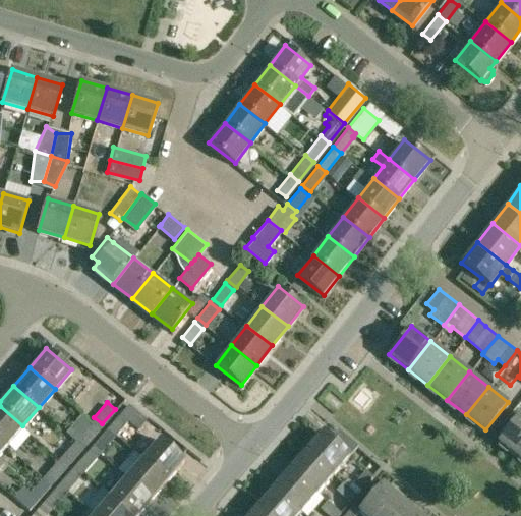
[(127,418),(137,427),(147,417),(129,402),(107,427),(115,434),(117,432),(116,431),(127,418)]
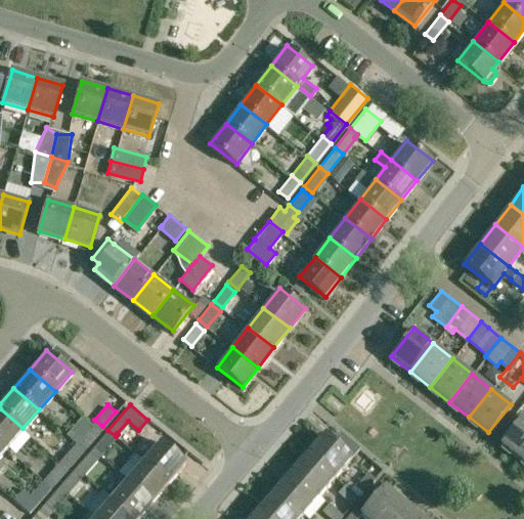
[(23,428),(0,408),(0,440),(7,447),(23,428)]
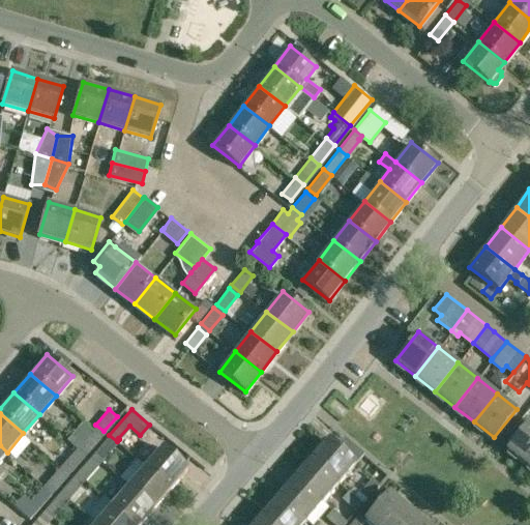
[(527,464),(529,460),(529,418),(529,419),(507,448),(527,464)]
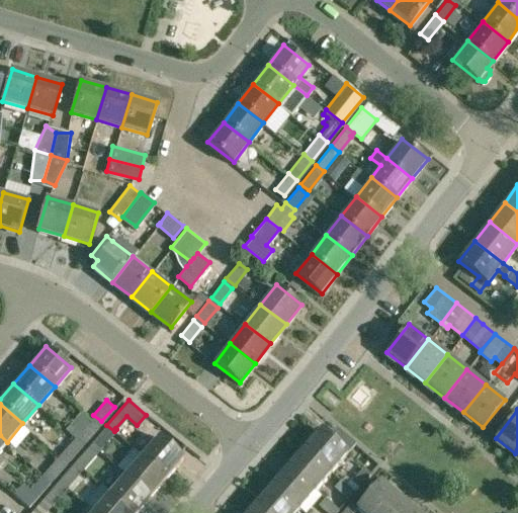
[(91,418),(78,432),(86,440),(99,425),(91,418)]
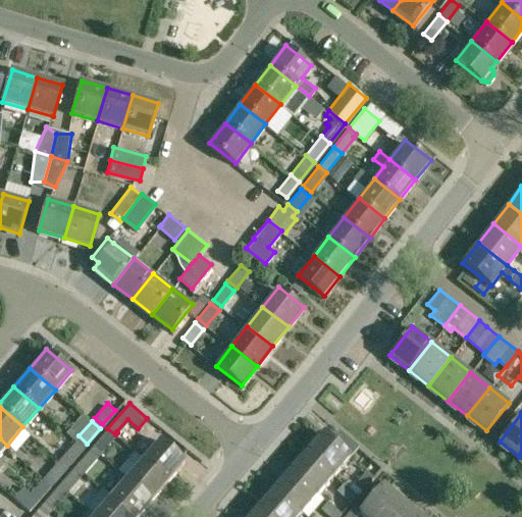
[(115,434),(107,428),(92,446),(100,453),(115,434)]
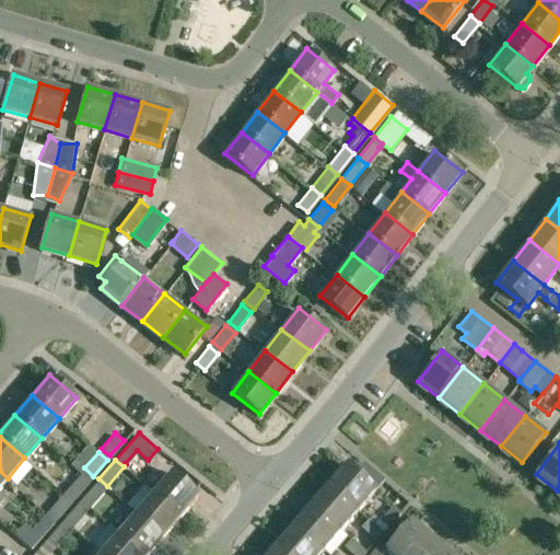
[(346,462),(328,483),(358,508),(375,488),(346,462)]
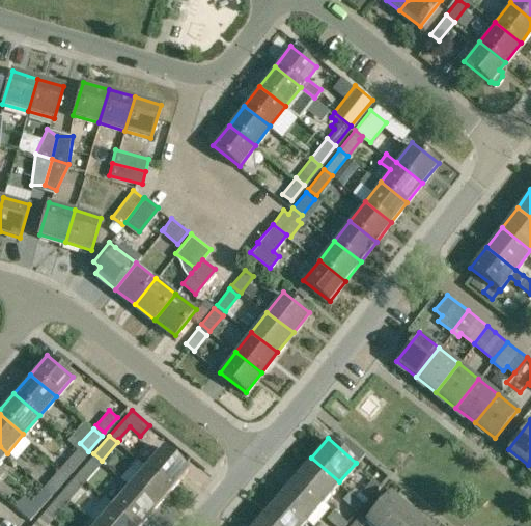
[(85,454),(77,446),(63,463),(71,470),(85,454)]
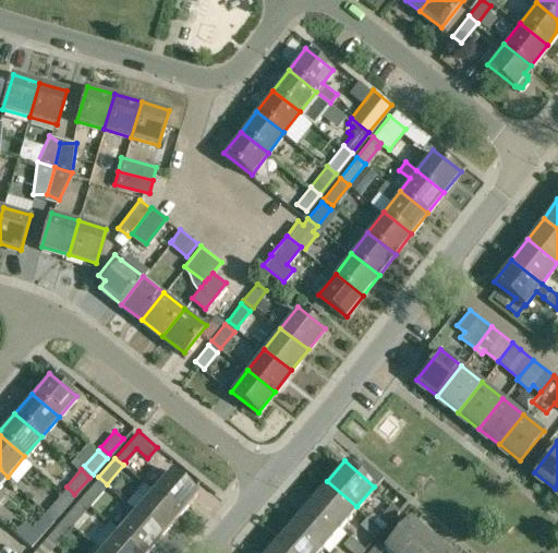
[(170,470),(153,490),(180,513),(197,493),(170,470)]
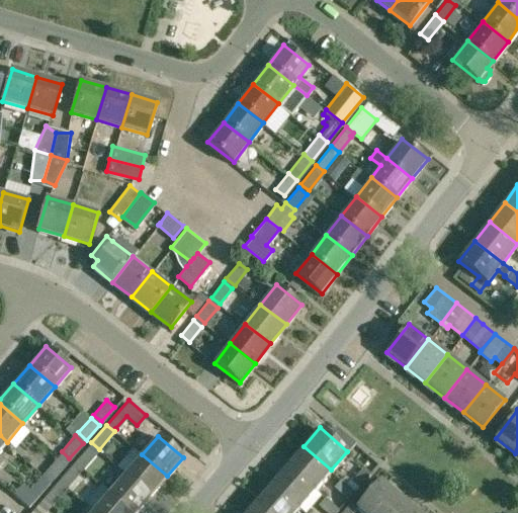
[(83,467),(96,452),(88,445),(75,460),(83,467)]
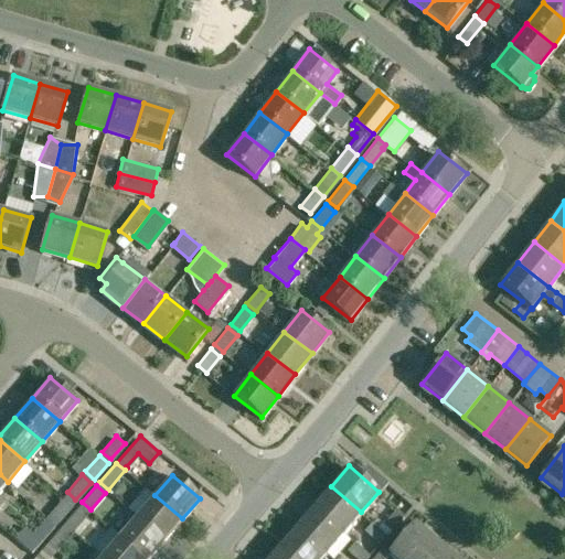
[(331,486),(313,506),(343,533),(361,512),(331,486)]
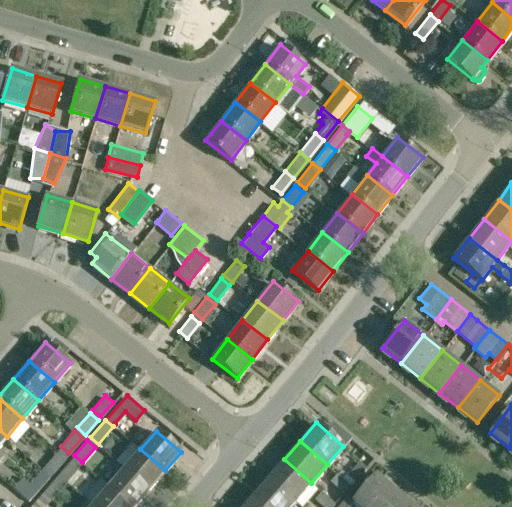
[(53,471),(66,456),(58,449),(45,464),(53,471)]
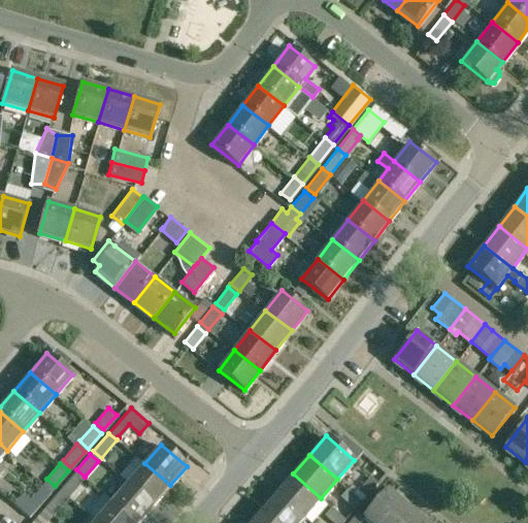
[(144,463),(129,482),(154,503),(170,485),(144,463)]
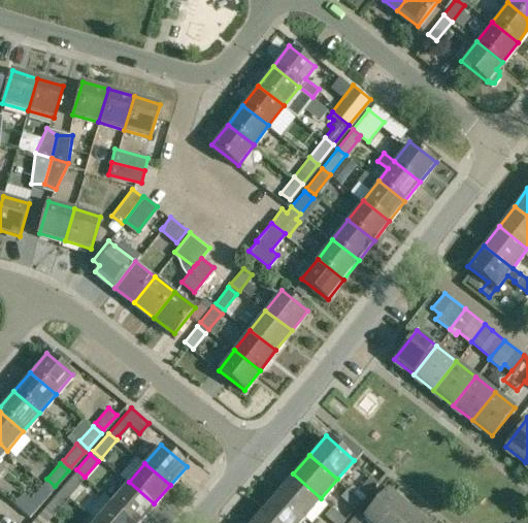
[(68,495),(81,480),(73,472),(60,488),(68,495)]
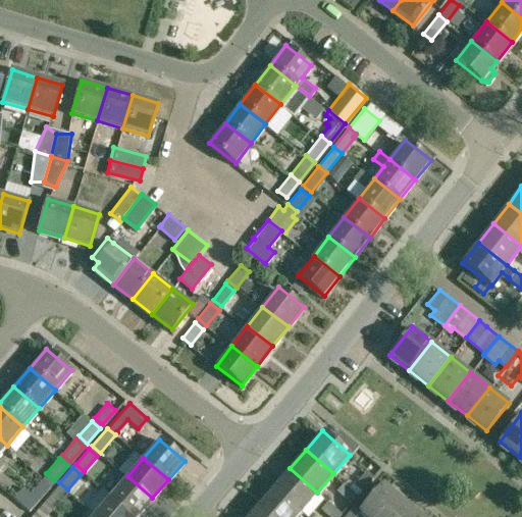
[(290,468),(273,487),(301,511),(317,493),(290,468)]
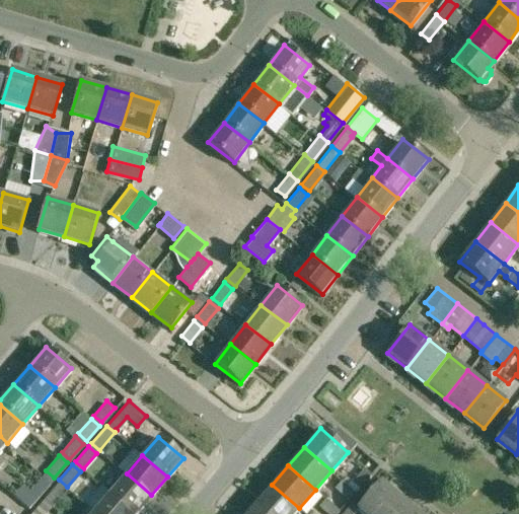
[(342,479),(355,490),(371,472),(363,465),(352,480),(346,474),(342,479)]
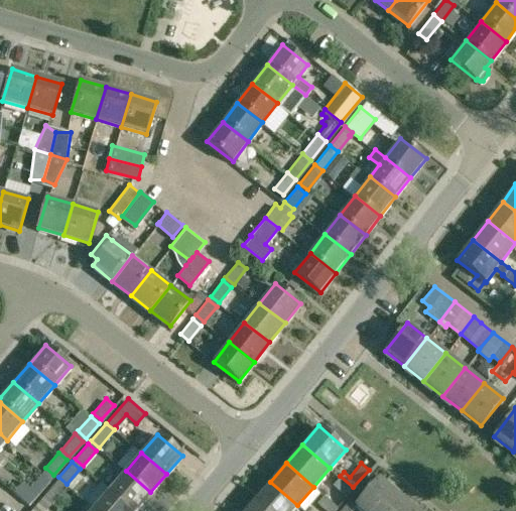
[(28,504),(51,478),(42,471),(30,486),(24,481),(14,491),(28,504)]
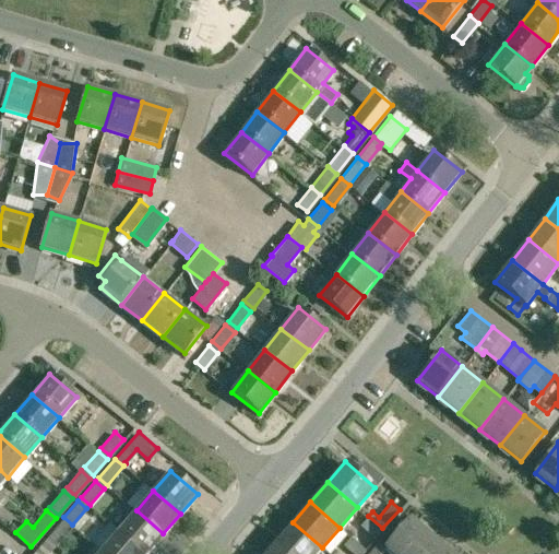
[(137,510),(119,530),(145,553),(163,533),(137,510)]
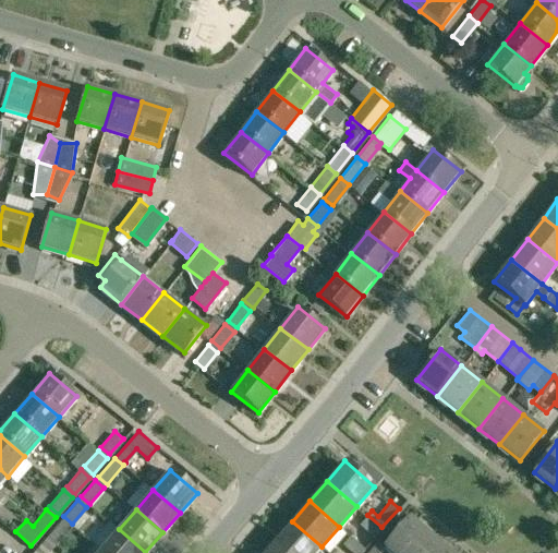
[(381,527),(367,515),(360,523),(375,536),(381,527)]
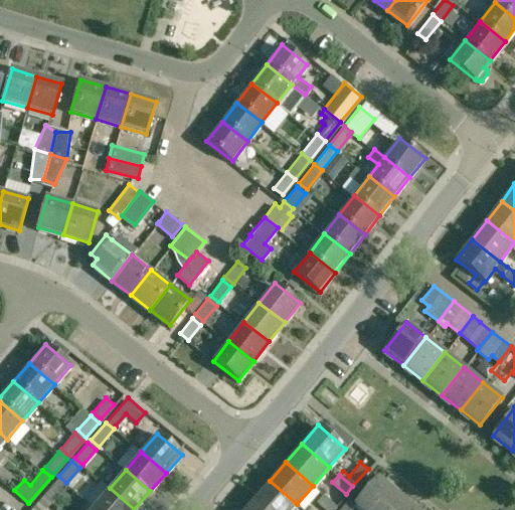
[(361,509),(380,509),(396,493),(377,476),(354,504),(361,509)]
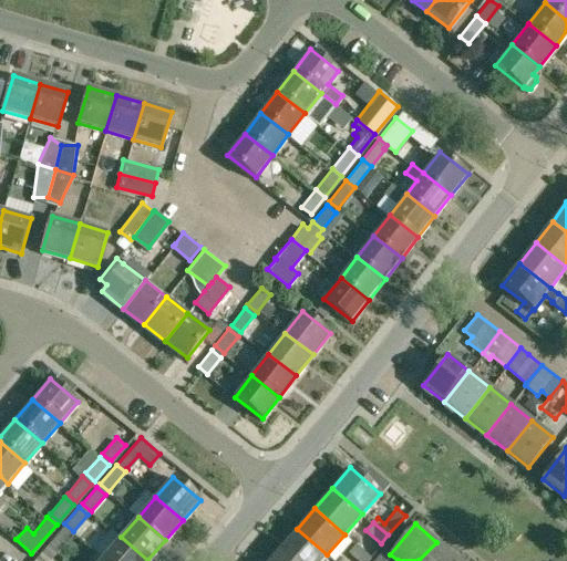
[(62,527),(47,544),(57,552),(71,536),(62,527)]
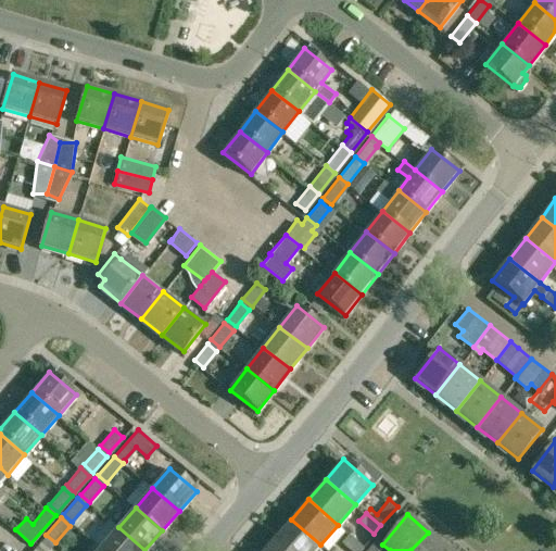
[(315,550),(320,545),(291,520),(275,539),(287,550),(315,550)]
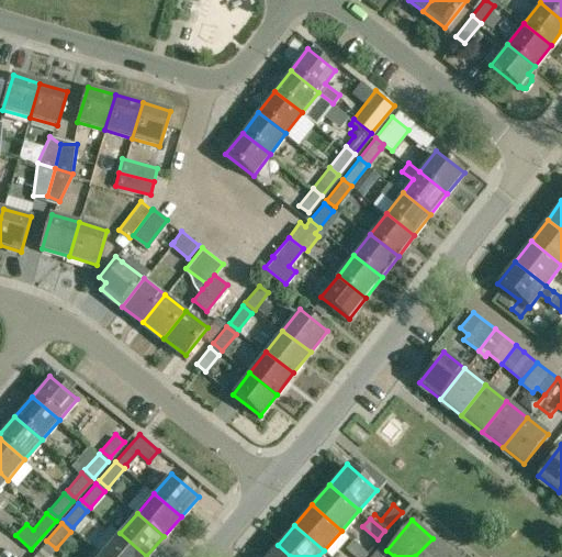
[(145,556),(146,556),(120,533),(102,554),(105,556),(145,556)]
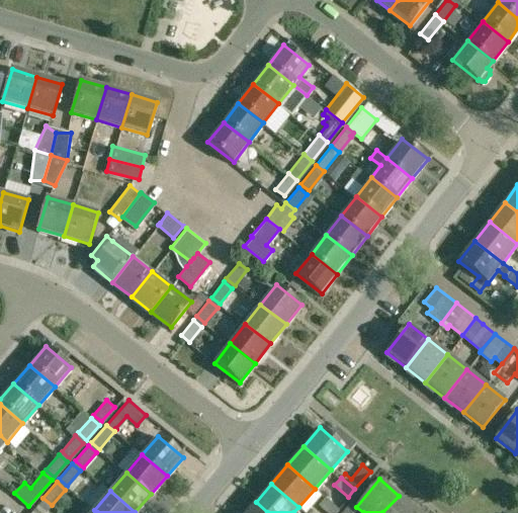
[(309,512),(333,512),(339,507),(325,495),(309,512)]
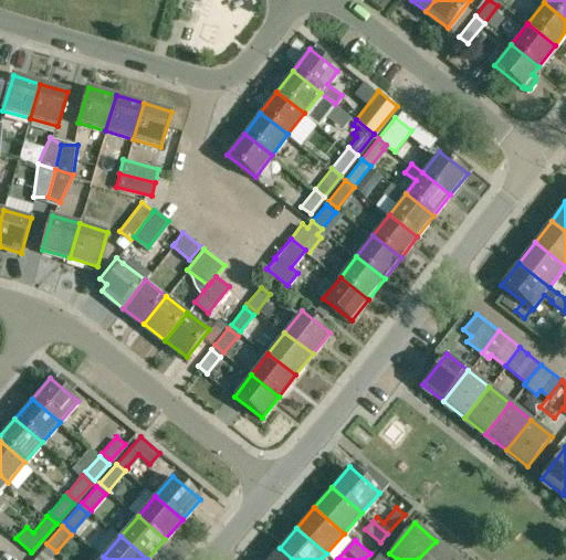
[(453,559),(456,558),(436,541),(418,559),(453,559)]
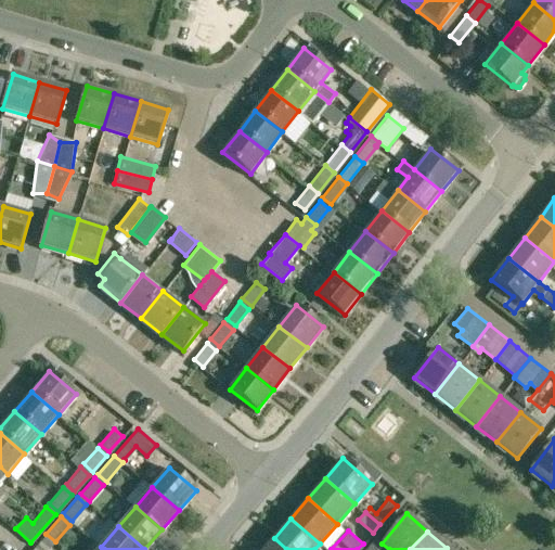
[(46,534),(31,549),(47,549),(55,541),(46,534)]
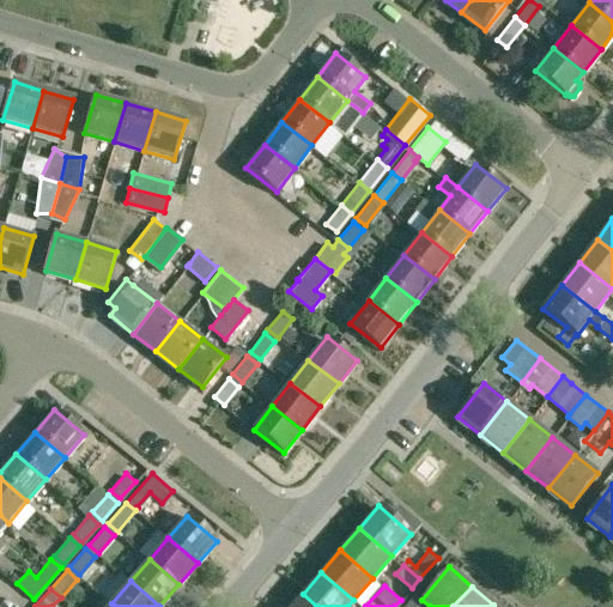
[(413,606),(422,599),(414,593),(401,606),(413,606)]
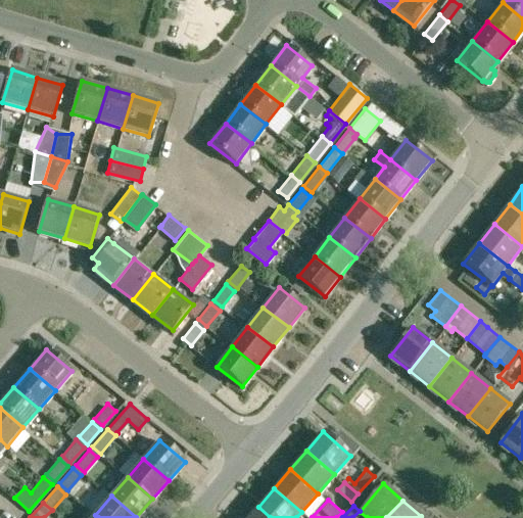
[(270,517),(258,507),(248,517),(270,517)]
